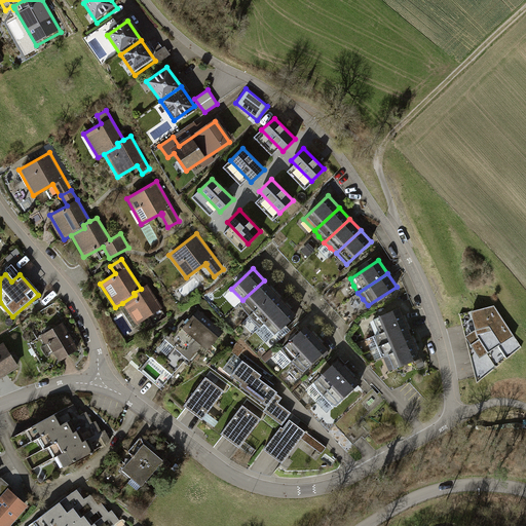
[(274,292),(264,280),(242,300),(239,302),(243,309),(249,315),(274,292)]
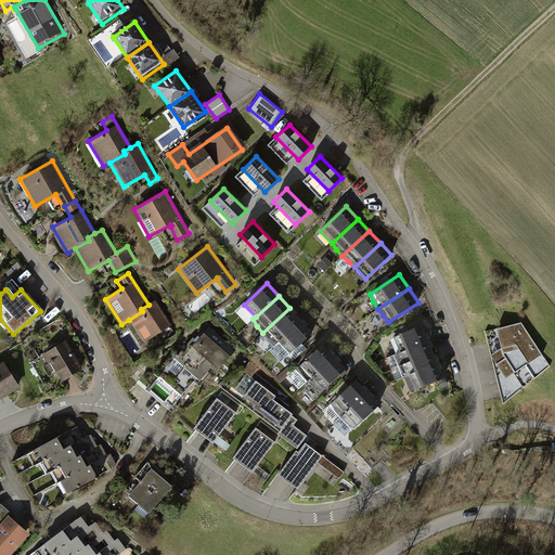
[(155,299),(149,305),(141,309),(142,311),(129,320),(144,343),(155,335),(160,344),(176,335),(170,326),(171,325),(155,299)]
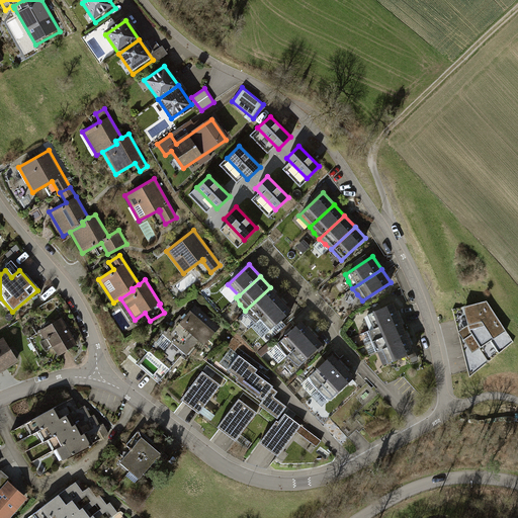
[(281,298),(270,287),(245,311),(251,316),(257,321),(260,319),(281,298)]
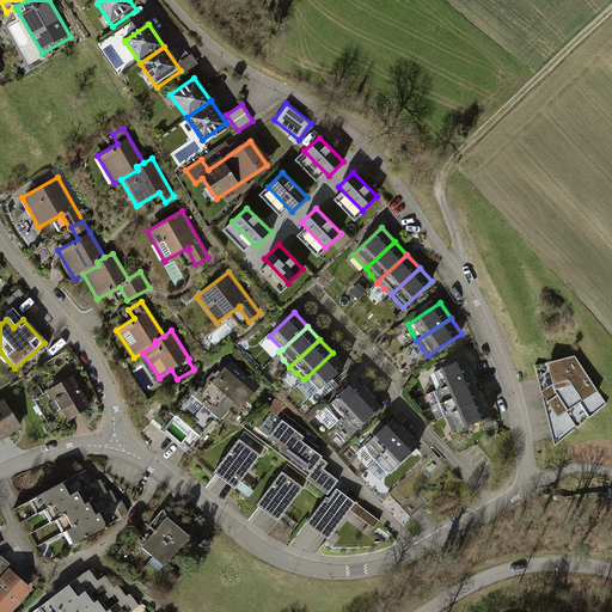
[(344,366),(332,353),(307,377),(319,390),(344,366)]
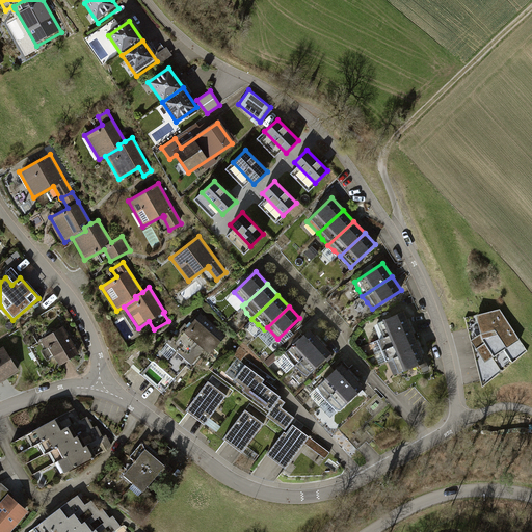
[(500,309),(464,318),(482,388),(528,351),(500,309)]
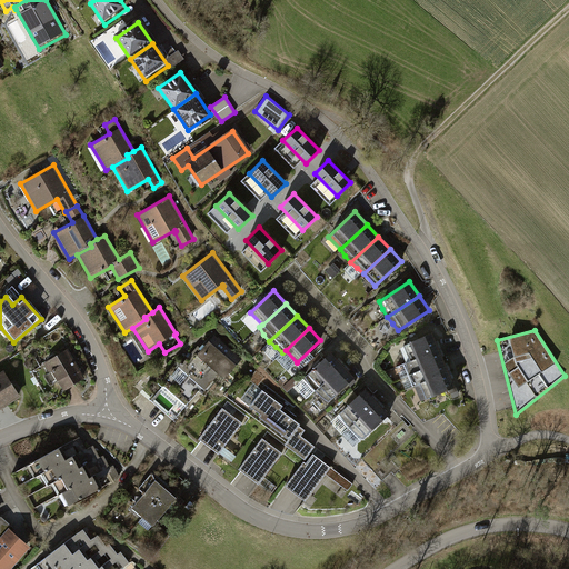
[(399,347),(406,362),(439,349),(432,333),(399,347)]
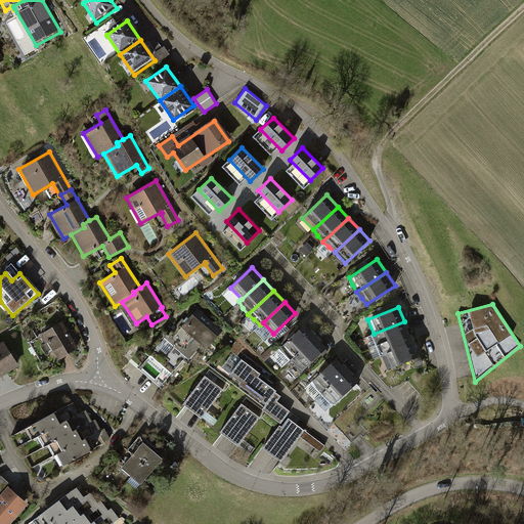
[(223,332),(198,310),(187,322),(182,318),(167,337),(164,335),(148,353),(171,373),(184,356),(190,360),(203,346),(208,351),(223,332)]
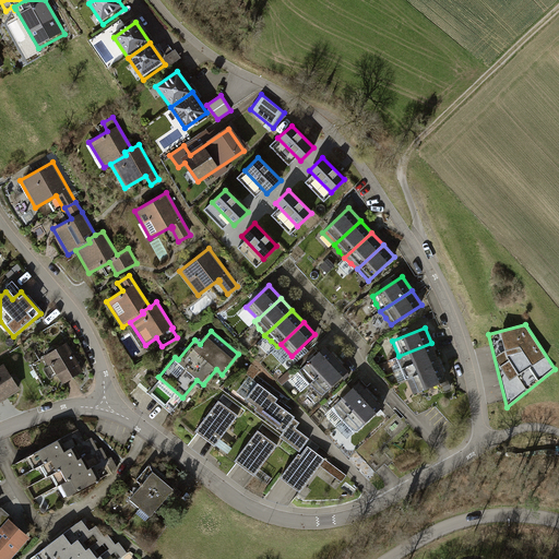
[(67,342),(43,356),(48,366),(51,364),(63,383),(84,370),(67,342)]
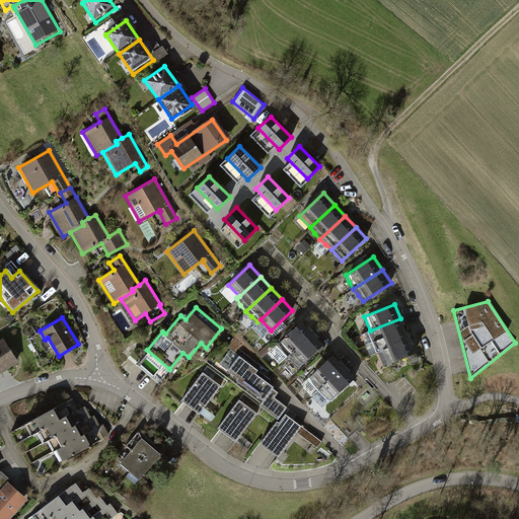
[(371,337),(373,342),(405,328),(400,318),(370,330),(371,337)]
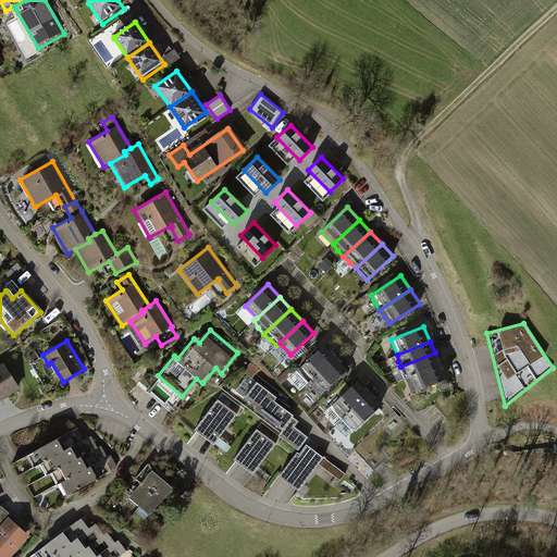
[(308,383),(335,357),(324,345),(298,369),(302,376),(308,383)]
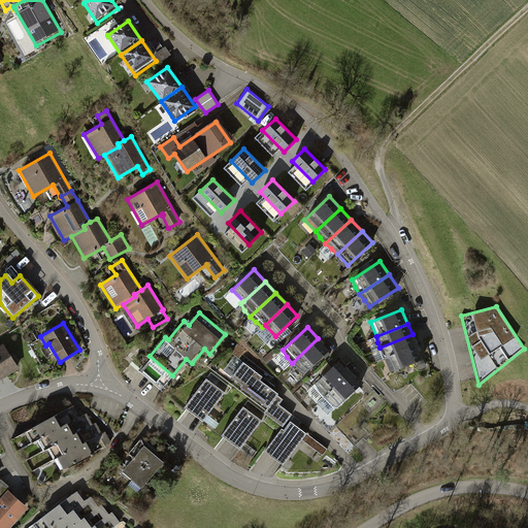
[(383,353),(386,358),(417,344),(413,334),(380,348),(383,353)]
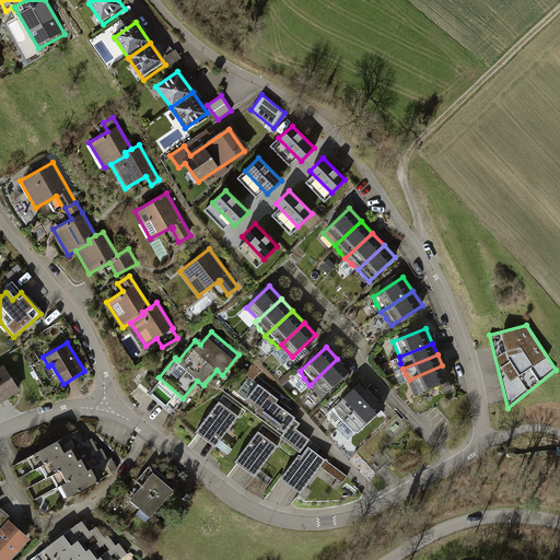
[(337,359),(310,385),(316,391),(323,396),(349,372),(337,359)]
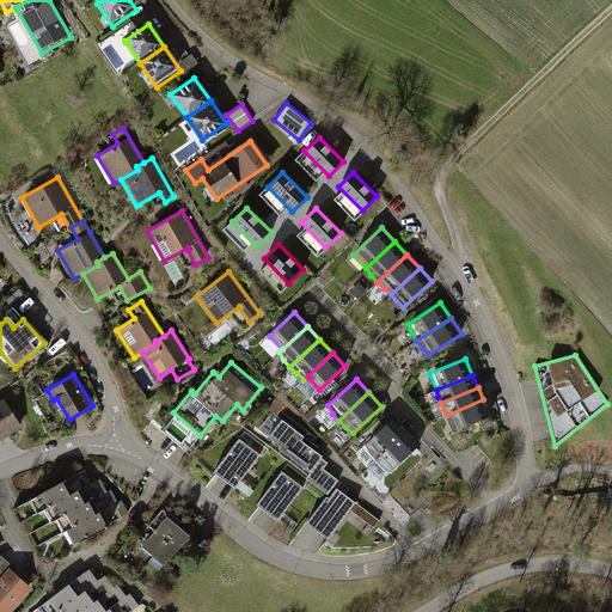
[(0,440),(23,427),(5,398),(0,399),(0,440)]
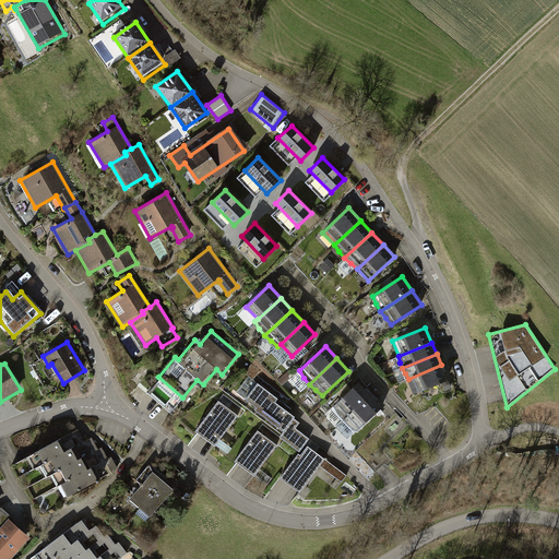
[(408,379),(415,394),(448,380),(441,365),(408,379)]
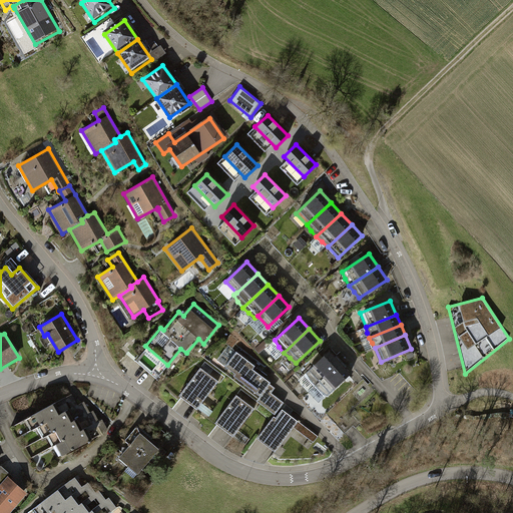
[(315,386),(340,362),(330,351),(306,373),(310,380),(315,386)]
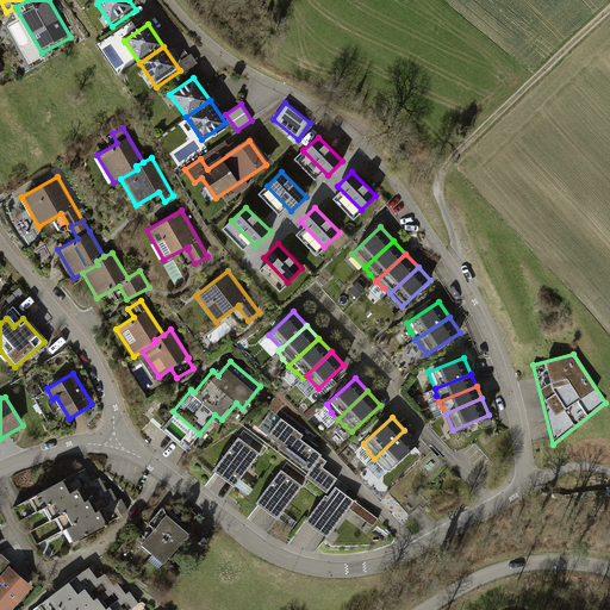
[(305,477),(328,493),(340,478),(325,466),(329,461),(299,440),(303,436),(281,419),(269,435),(282,446),(279,449),(309,473),(305,477)]
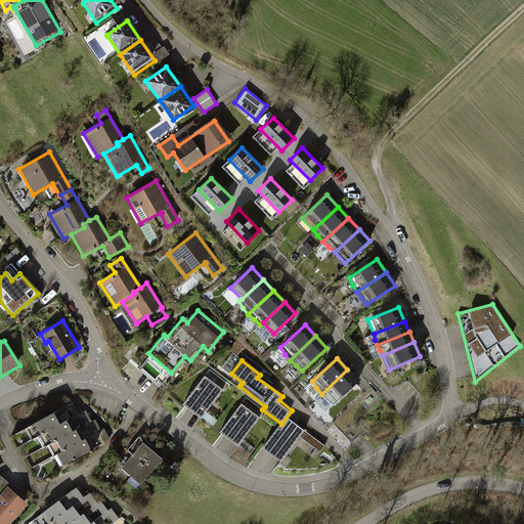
[(347,369),(321,394),(328,399),(335,404),(358,382),(347,369)]
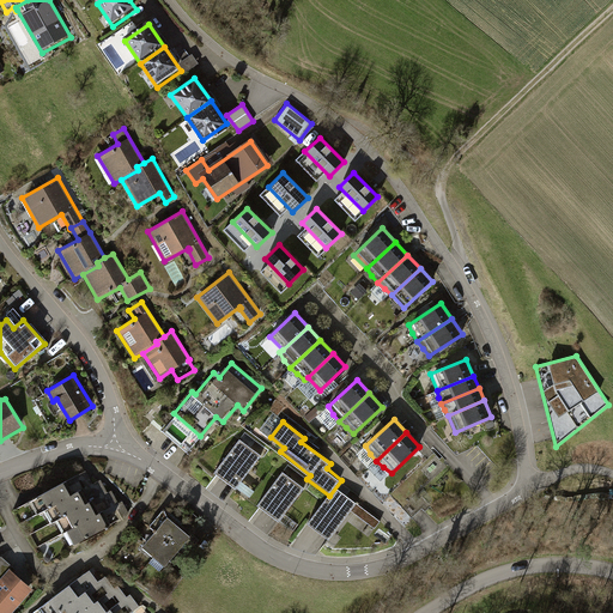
[(259,457),(237,442),(211,477),(232,492),(259,457)]
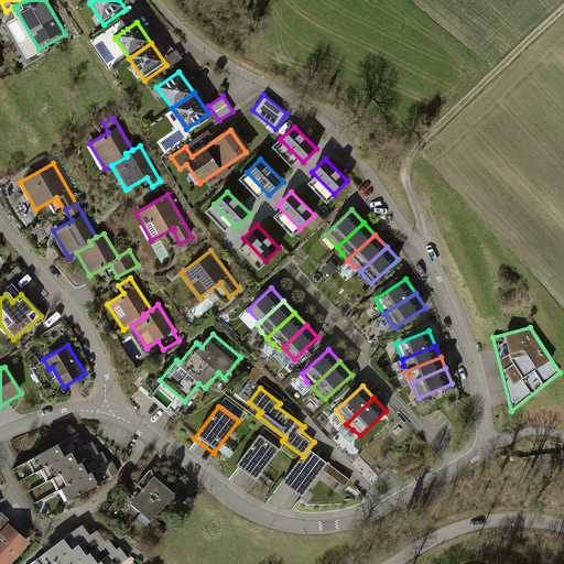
[(36,472),(41,469),(85,445),(79,433),(30,459),(36,472)]
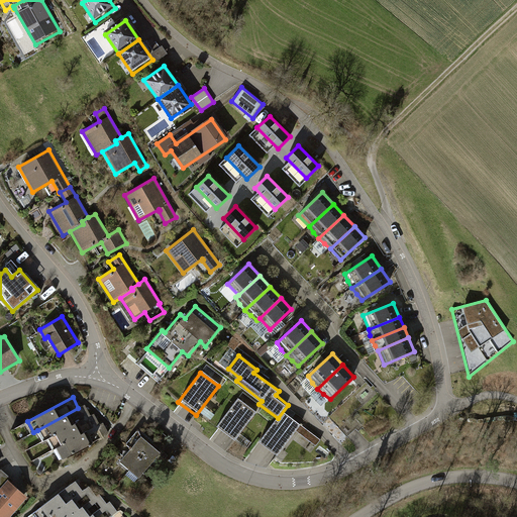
[(211,399),(202,412),(213,419),(222,405),(211,399)]
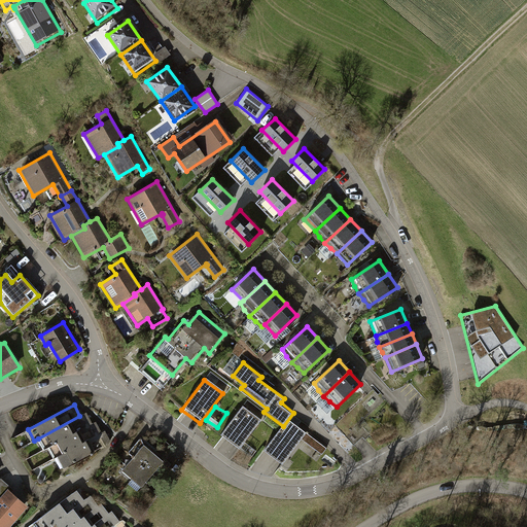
[(241,409),(219,438),(237,452),(259,422),(241,409)]
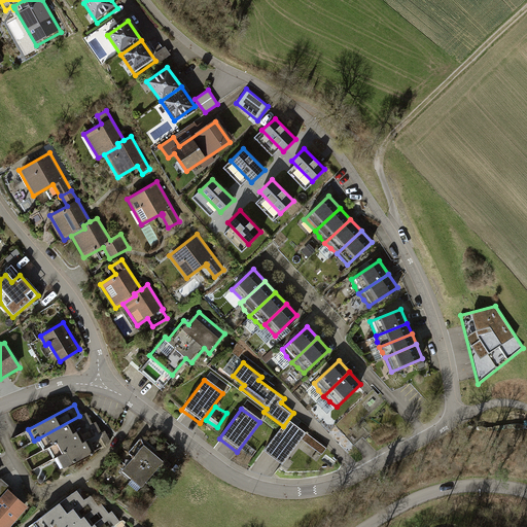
[(44,449),(49,446),(93,423),(86,412),(79,416),(38,438),(44,449)]
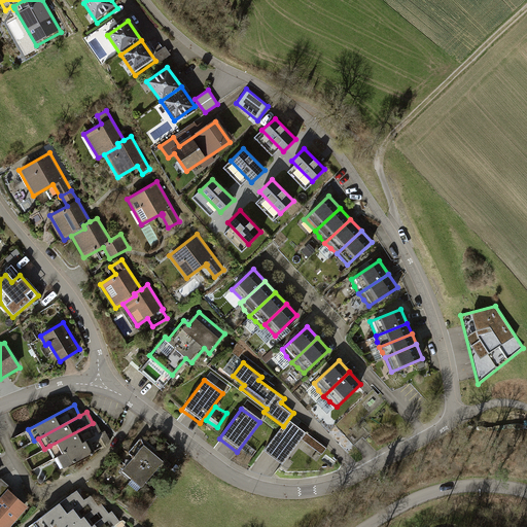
[(56,457),(59,456),(102,432),(96,421),(93,423),(49,446),(56,457)]
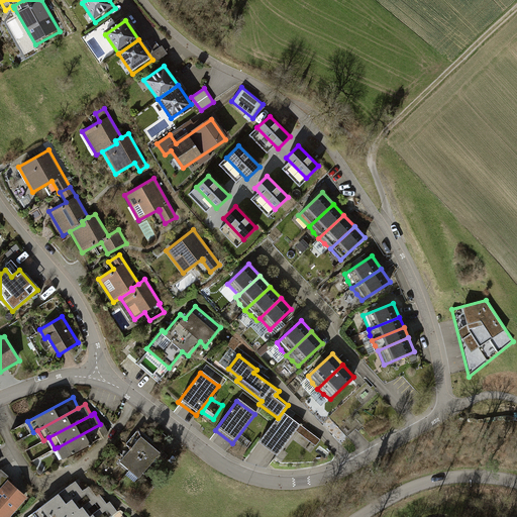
[(277,422),(261,445),(279,457),(297,432),(301,426),(286,415),(280,424),(277,422)]
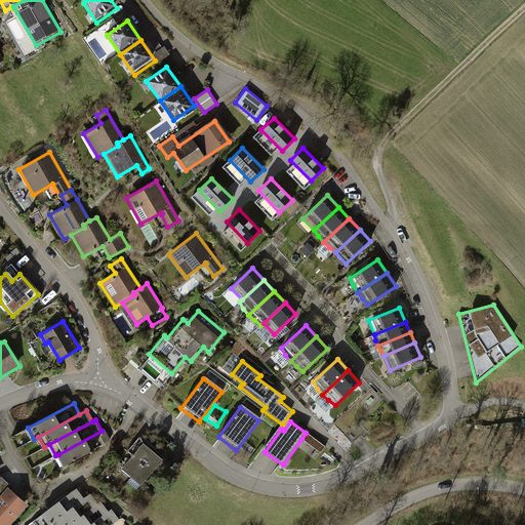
[(105,429),(102,431),(58,454),(65,466),(111,440),(105,429)]
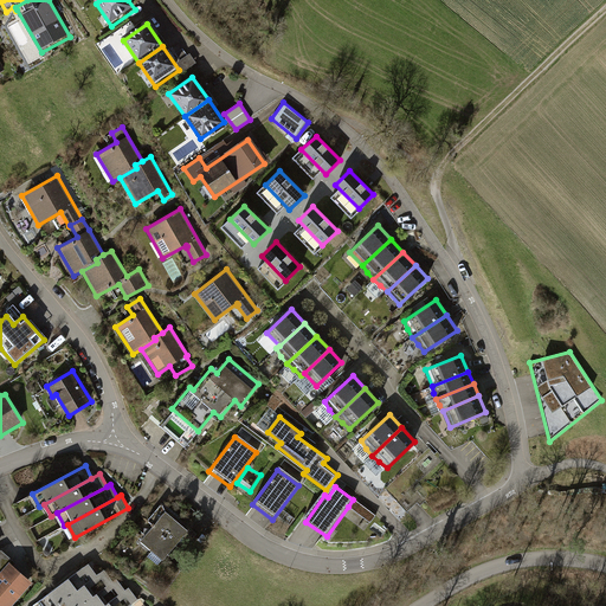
[(360,501),(355,508),(360,513),(354,521),(366,530),(378,515),(360,501)]
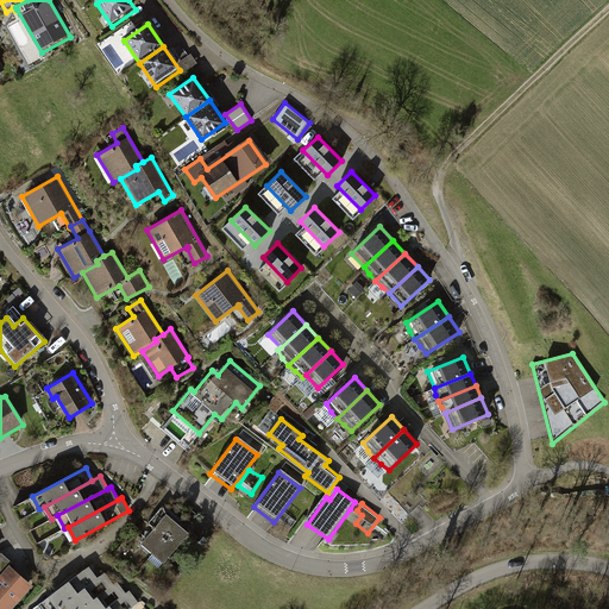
[(154,553),(179,523),(168,514),(142,544),(154,553)]
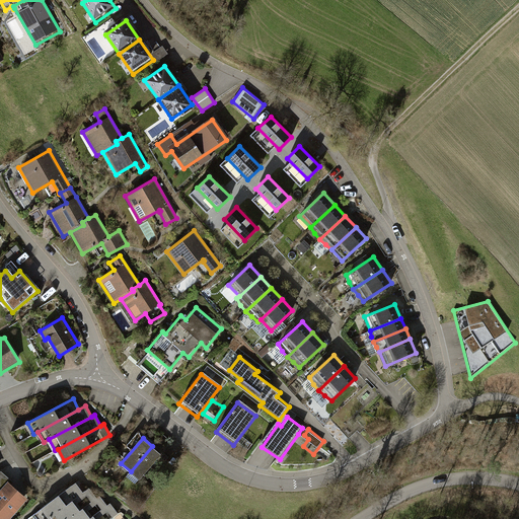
[(152,446),(131,471),(140,479),(162,454),(152,446)]
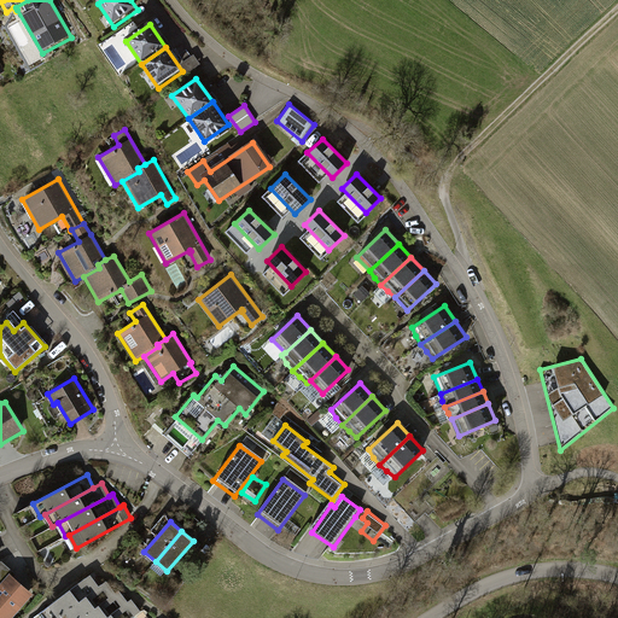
[(0,617),(11,617),(34,594),(15,577),(17,575),(1,561),(0,561),(0,617)]
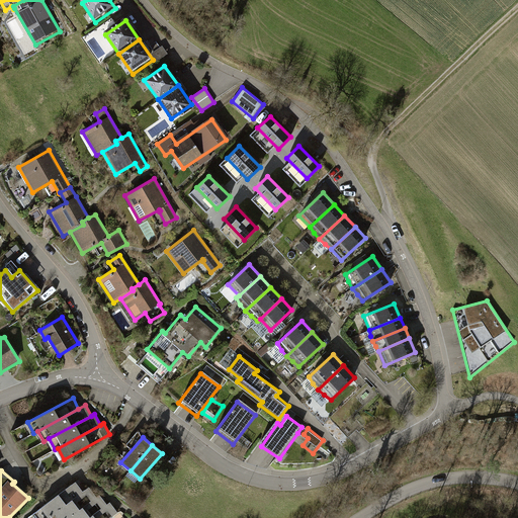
[(48,517),(83,492),(76,482),(33,514),(35,517),(48,517)]
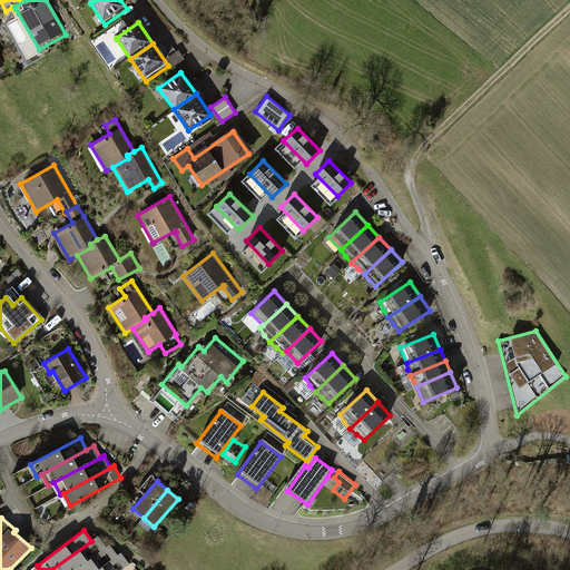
[(76,569),(107,547),(98,536),(91,541),(52,569),(76,569)]
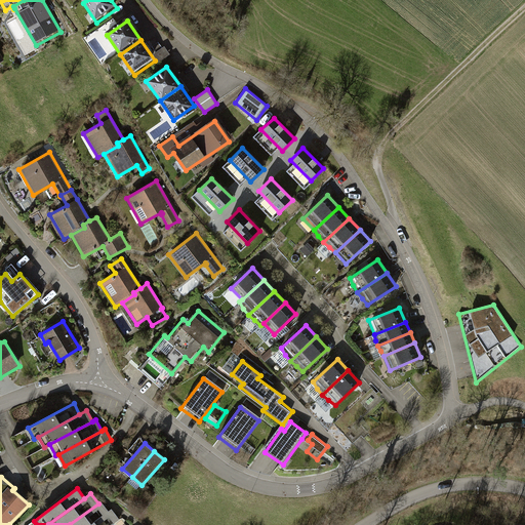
[(90,524),(109,512),(102,501),(98,503),(70,524),(90,524)]
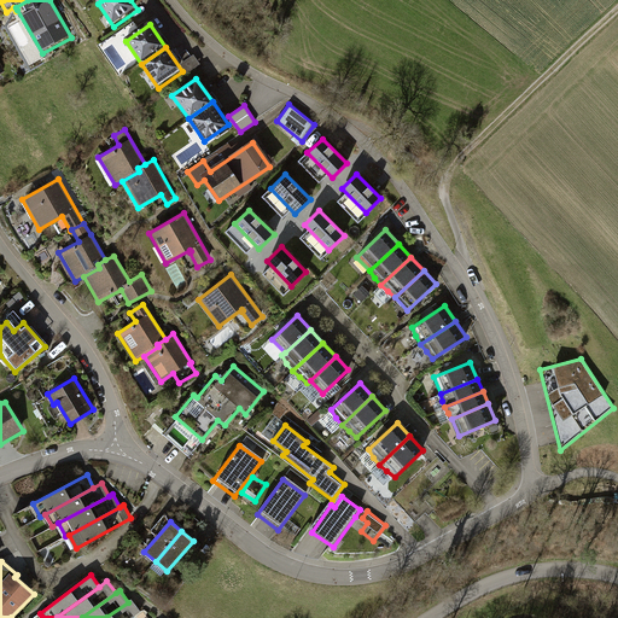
[(132,599),(128,602),(106,617),(132,617),(141,611),(132,599)]
